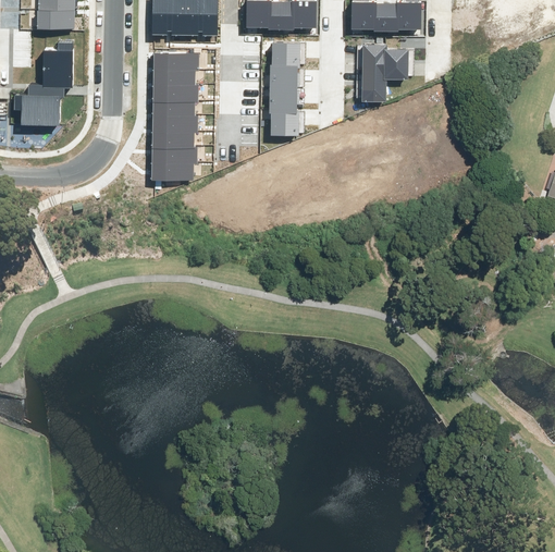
[(37,0),(37,10),(73,11),(73,0),(37,0)]
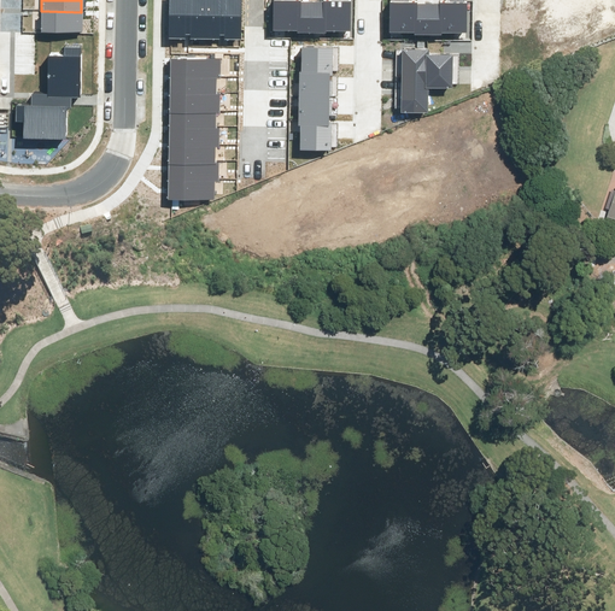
[(273,0),(273,30),(298,31),(298,3),(298,0),(273,0)]
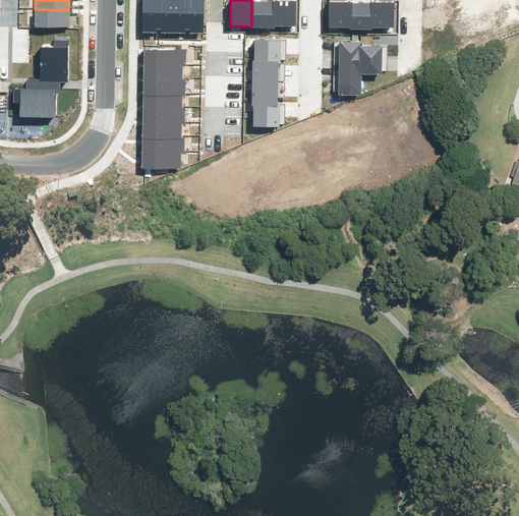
[(273,26),(294,26),(295,1),(274,0),(274,2),(273,26)]
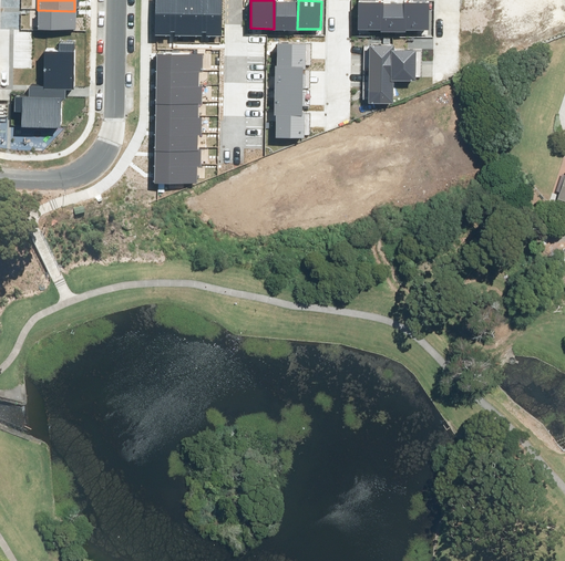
[(297,30),(297,29),(298,2),(274,2),(274,29),(274,30),(297,30)]
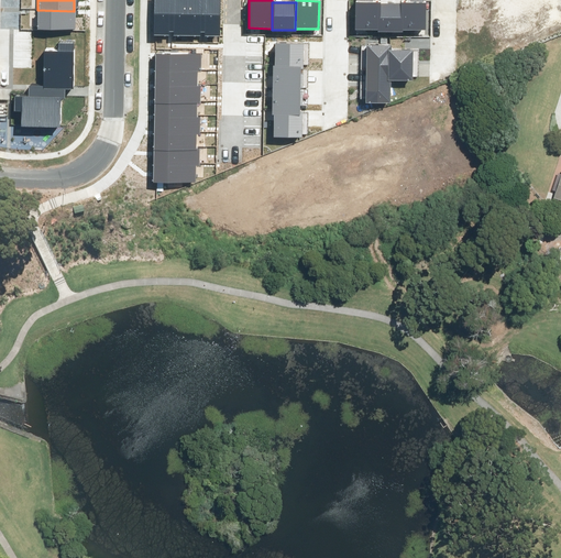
[(353,30),(377,30),(377,4),(377,2),(354,2),(353,30)]
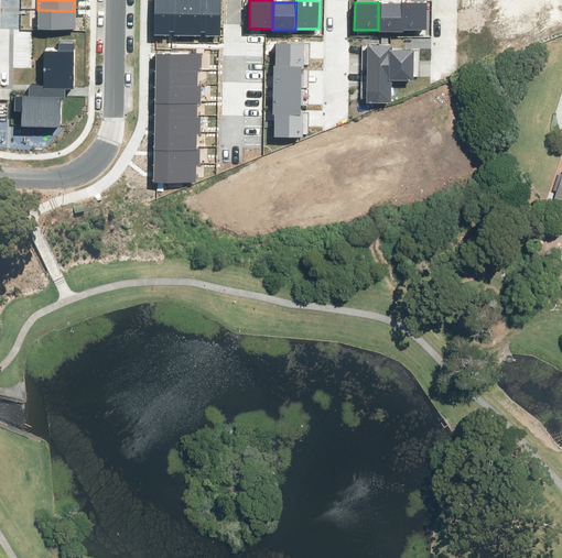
[(401,30),(425,31),(425,3),(402,3),(402,4),(401,30)]
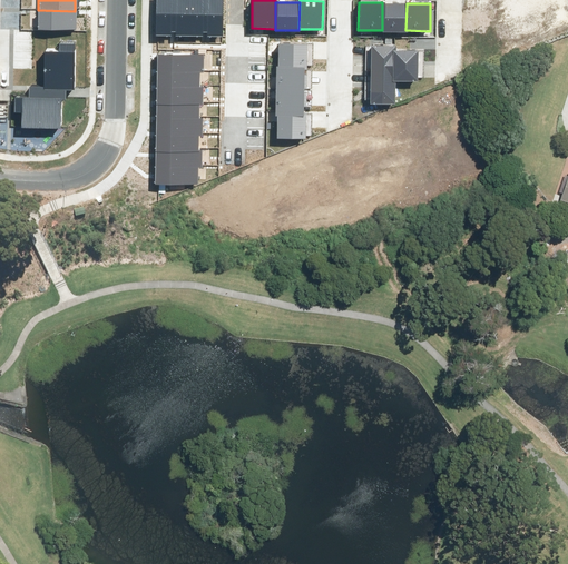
[(405,32),(405,30),(407,5),(382,5),(382,30),(382,32),(405,32)]
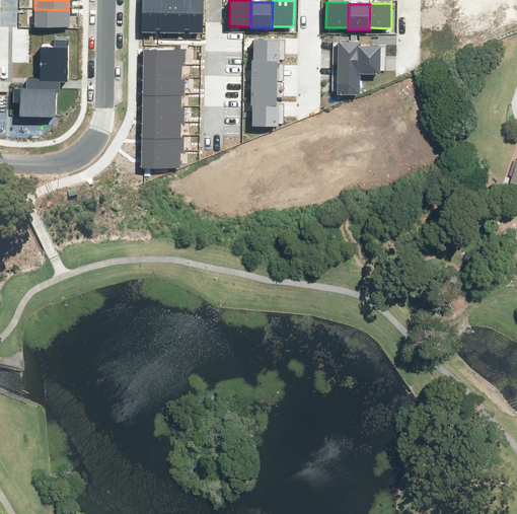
[(34,9),(33,27),(68,29),(68,10),(34,9)]
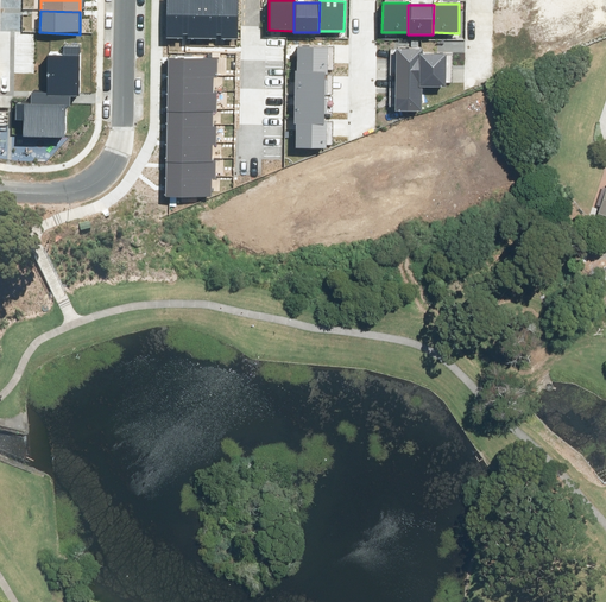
[(23,120),(23,135),(65,137),(65,105),(70,105),(70,94),(79,95),(79,46),(63,46),(63,52),(48,52),(46,93),(30,93),(30,102),(16,102),(16,120),(23,120)]
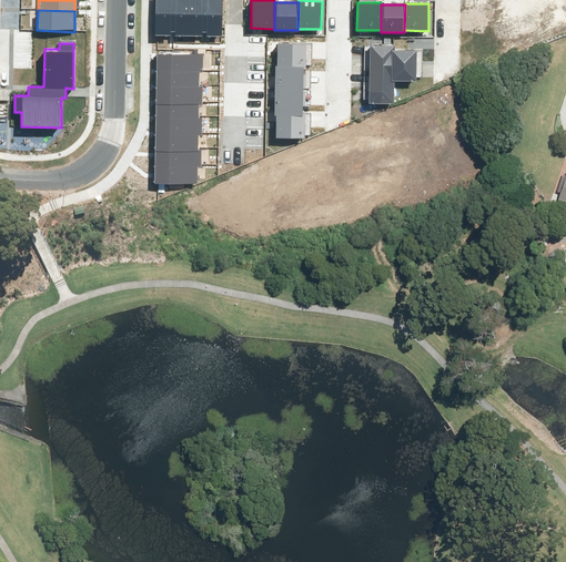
[(278,43),(276,67),(302,68),(302,65),(310,67),(310,44),(278,43)]
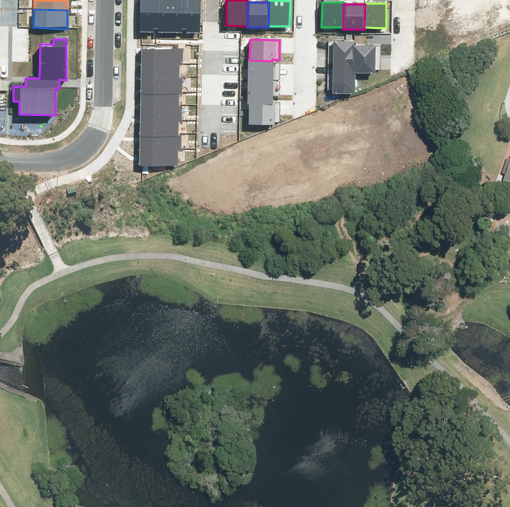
[(332,41),(332,92),(352,92),(353,74),(374,74),(375,46),(354,46),(354,41),(332,41)]
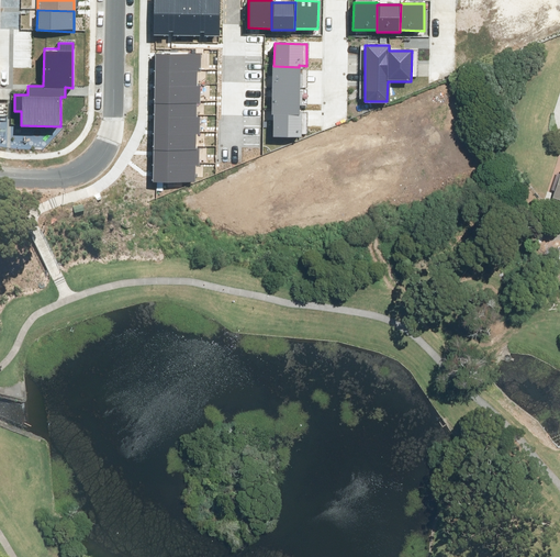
[(273,66),(273,89),(299,90),(299,88),(305,88),(305,70),(299,70),(299,67),(273,66)]
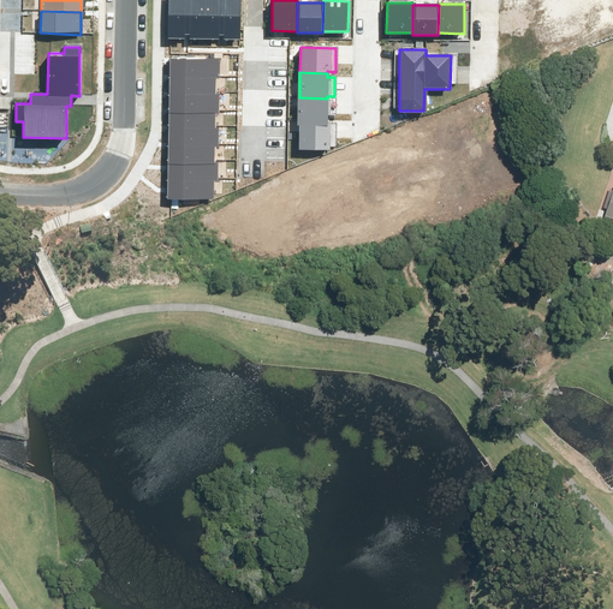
[(299,97),(299,123),(326,124),(326,119),(334,119),(334,100),(327,100),(327,99),(299,97)]
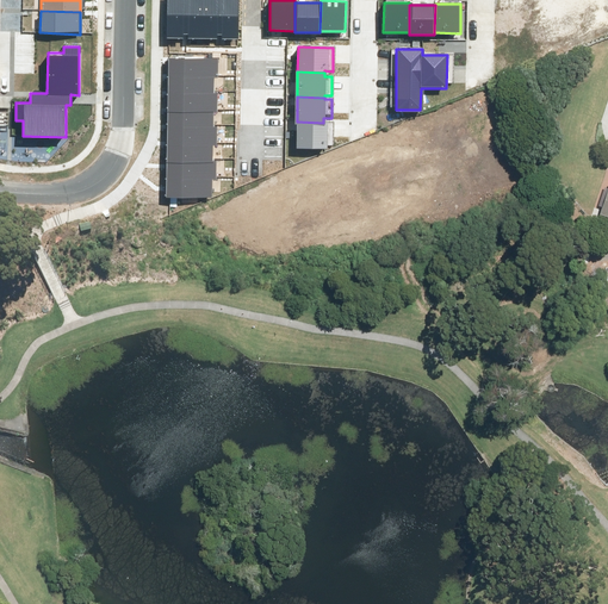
[(297,122),(296,145),(332,147),(332,123),(323,123),(297,122)]
